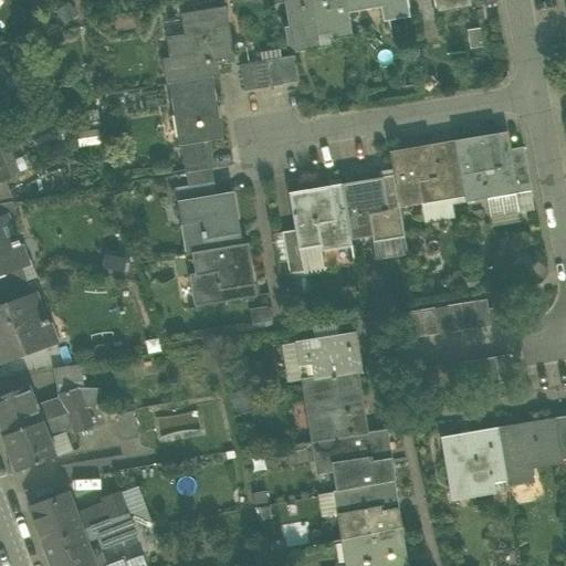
[(346,13),(345,4),(344,0),(284,0),(291,34),(301,38),(306,37),(314,43),(350,38),(346,13)]
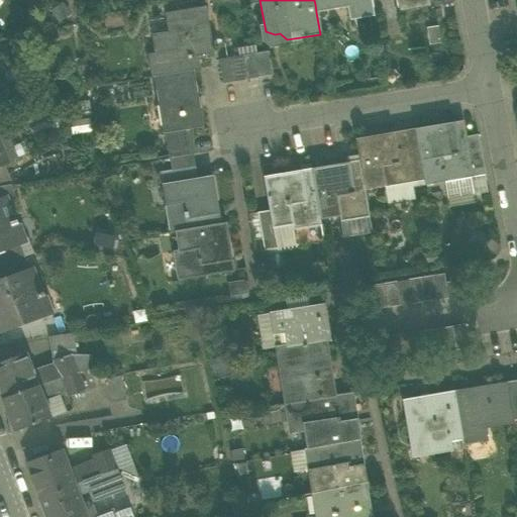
[(374,16),(371,0),(314,0),(315,4),(338,0),(346,0),(348,7),(350,20),(374,16)]
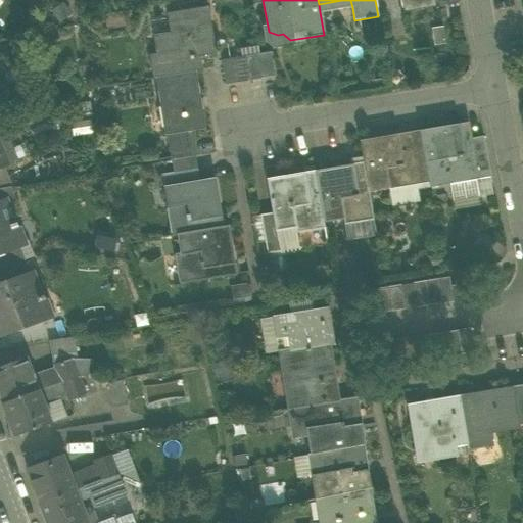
[(350,0),(342,0),(319,4),(320,12),(352,7),(350,0)]
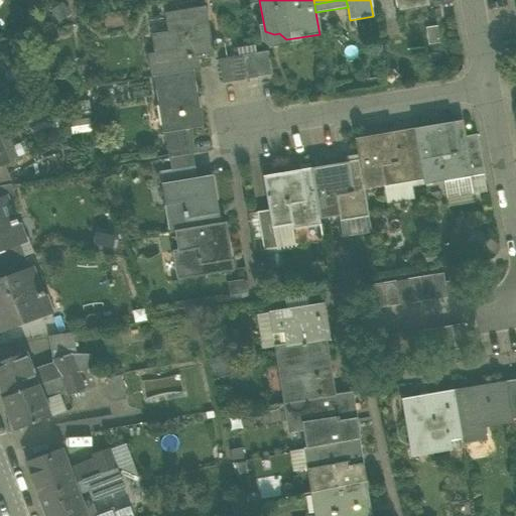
[(402,0),(404,10),(428,6),(427,0),(402,0)]
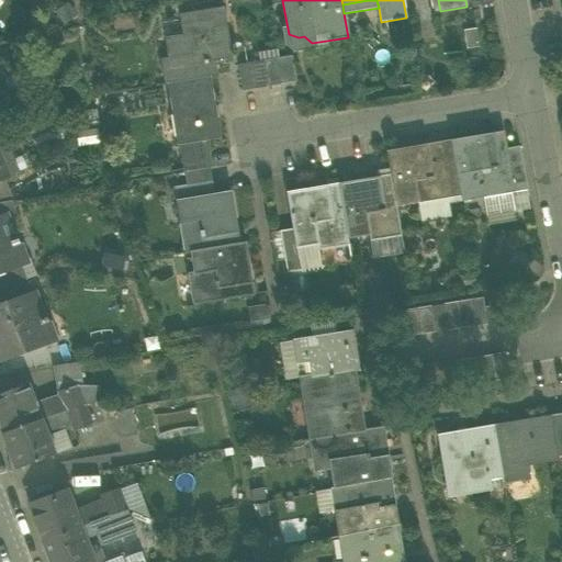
[(68,2),(54,12),(63,25),(77,15),(68,2)]
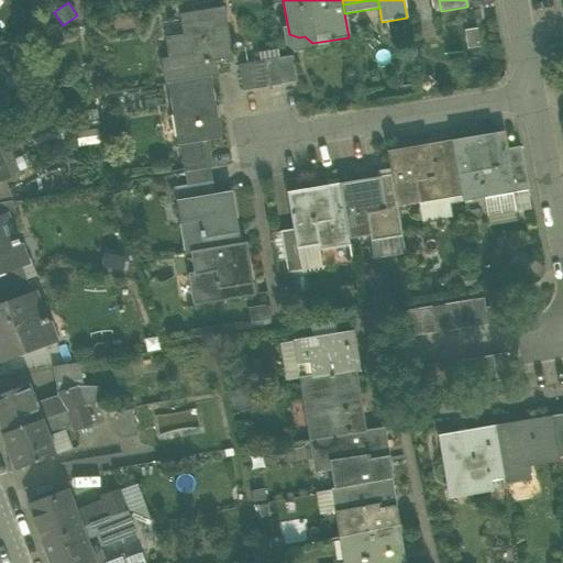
[(173,44),(178,81),(209,77),(217,76),(216,64),(222,63),(221,54),(232,53),(224,9),(185,15),(189,41),(173,44)]
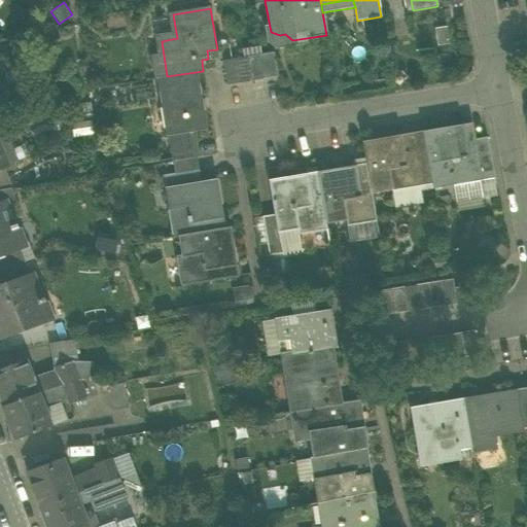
[(159,78),(167,76),(162,41),(177,38),(173,14),(168,14),(171,32),(154,35),(159,55),(151,56),(154,78),(159,78)]
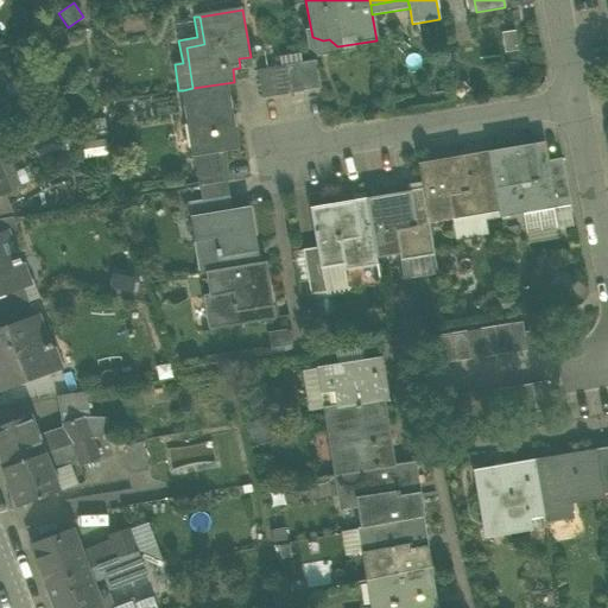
[(518,51),(515,31),(501,33),(505,54),(518,51)]
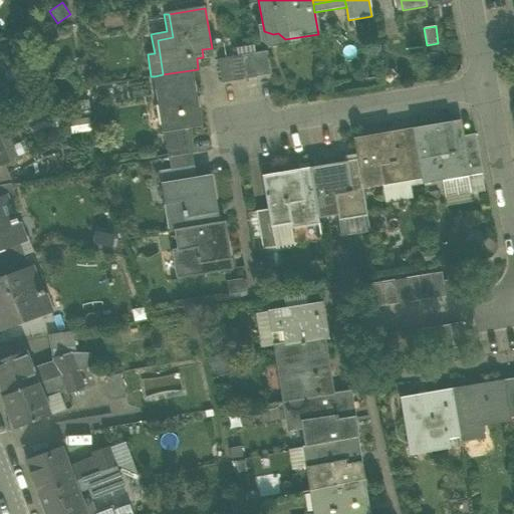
[(269,53),(253,55),(257,79),(273,76),(269,53)]
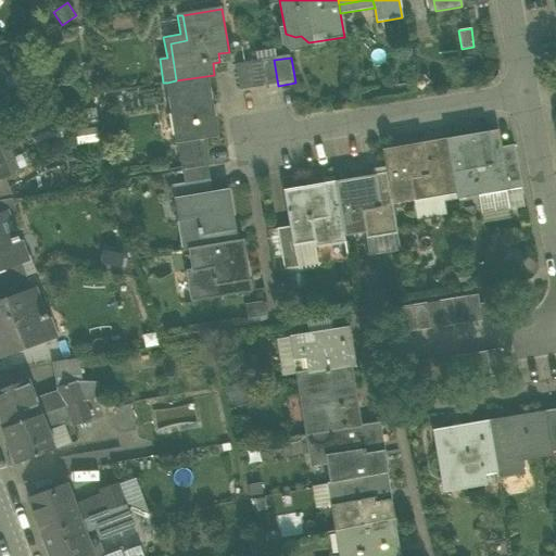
[(265,88),(278,86),(274,60),(261,62),(265,88)]
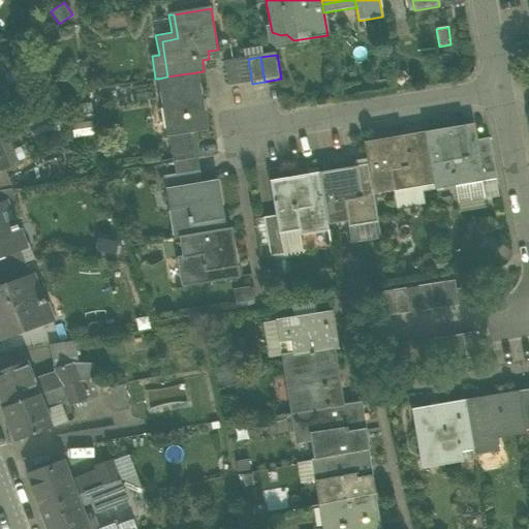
[(241,86),(252,84),(248,59),(237,61),(241,86)]
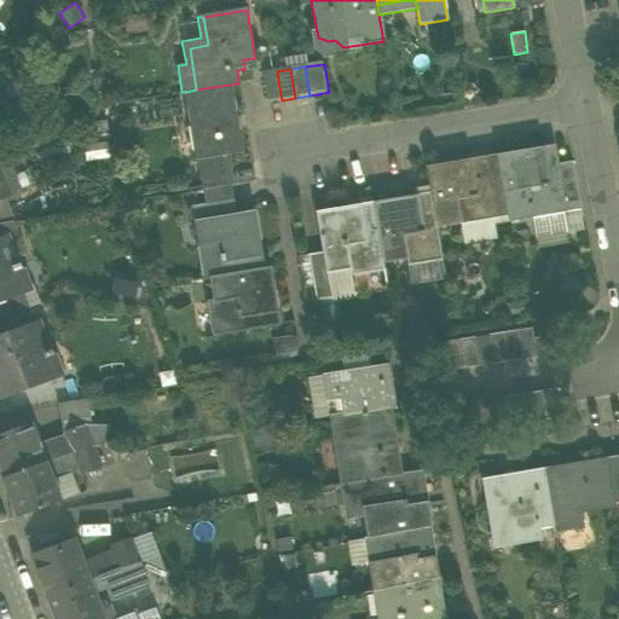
[(267,103),(282,100),(277,71),(262,74),(267,103)]
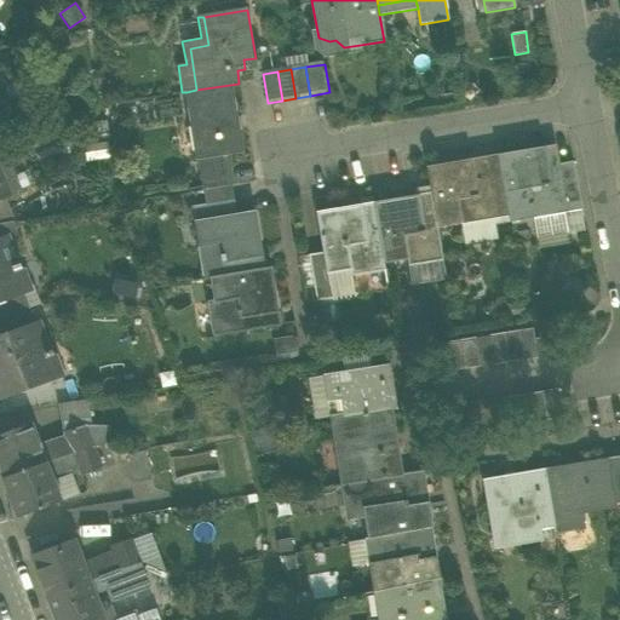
[(241,151),(230,85),(196,90),(187,92),(197,159),(227,154),(241,151)]
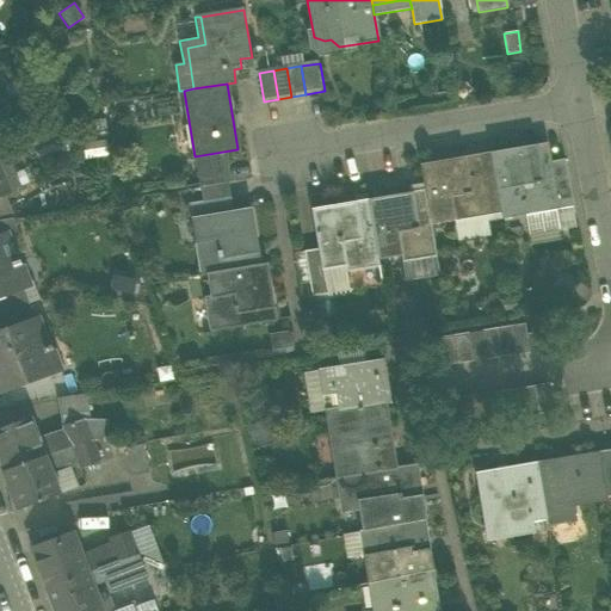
[(106,140),(82,143),(85,160),(109,156),(106,140)]
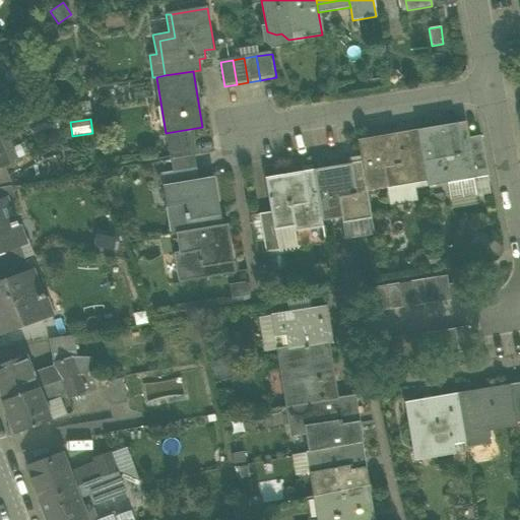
[(445,173),(446,183),(474,178),(468,138),(465,122),(417,130),(419,141),(425,176),(445,173)]
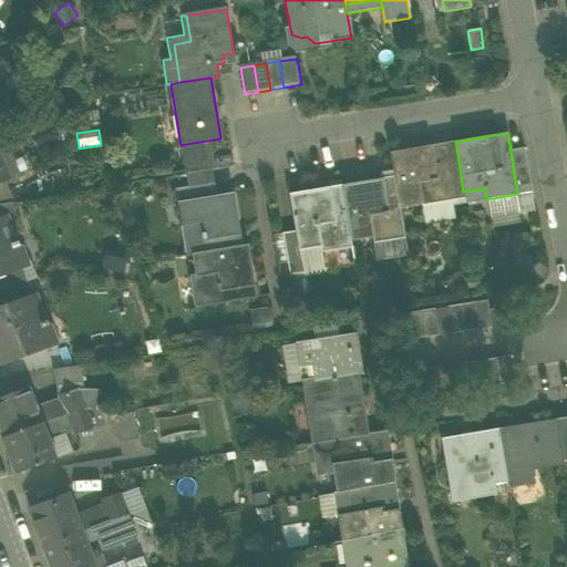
[(181,145),(185,174),(212,169),(207,141),(181,145)]
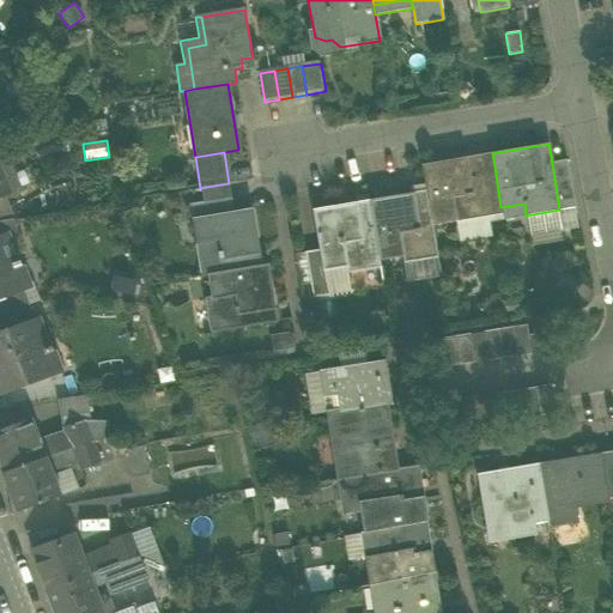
[(492,153),(480,156),(483,169),(495,167),(492,153)]
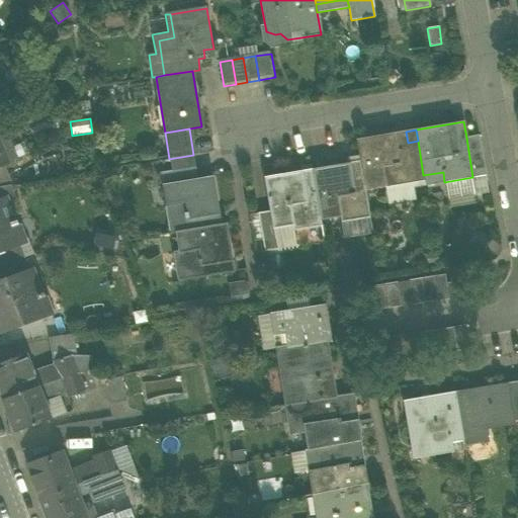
[(356,140),(359,161),(364,188),(384,184),(385,188),(413,184),(415,183),(408,143),(406,132),(405,132),(405,136),(396,138),(395,134),(356,140)]
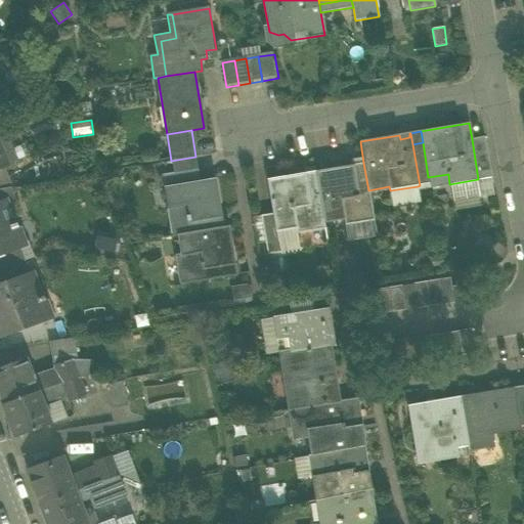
[(472,139),(478,179),(490,177),(491,177),(484,137),(472,139)]
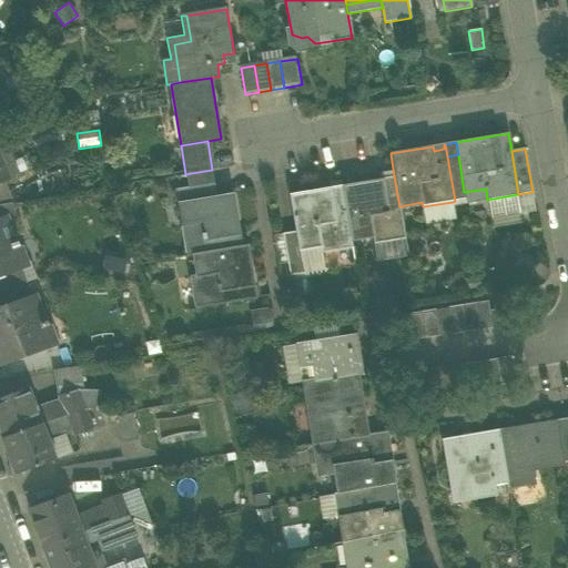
[(0,182),(4,181),(19,175),(8,151),(0,154),(0,182)]
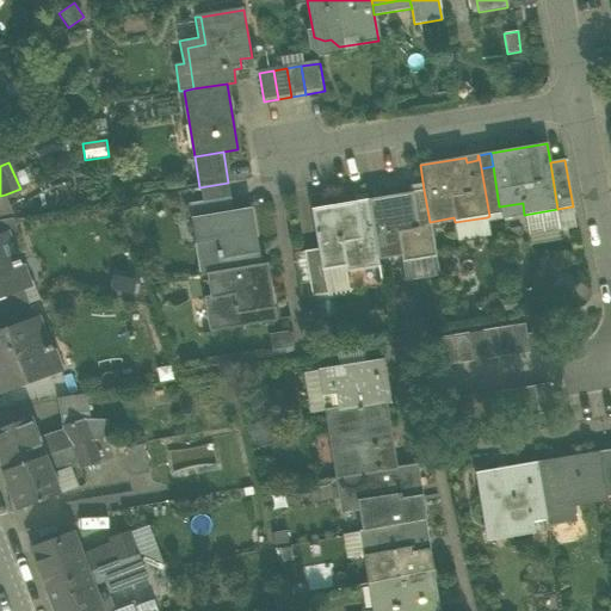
[(481,168),(489,216),(500,215),(499,207),(493,166),(481,168)]
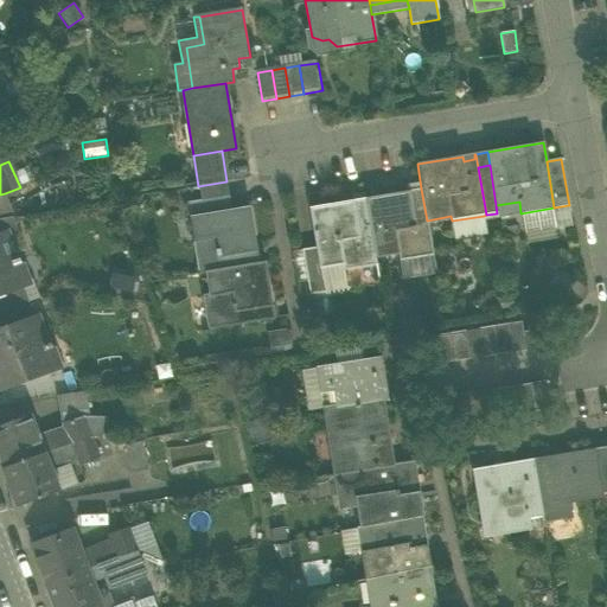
[(229,196),(227,181),(198,186),(202,200),(229,196)]
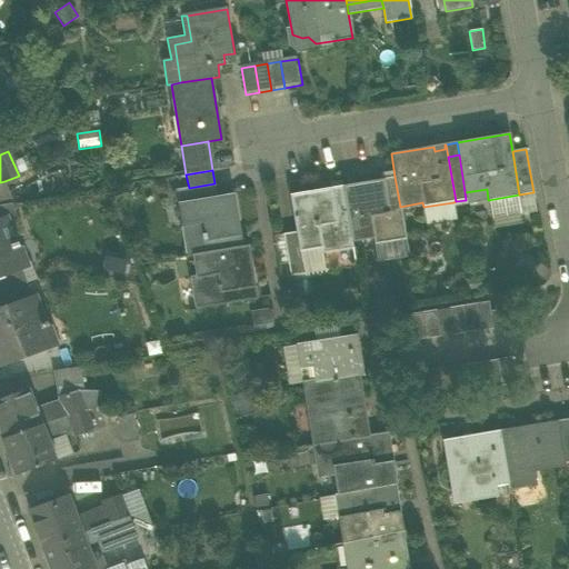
[(395,177),(342,187),(351,237),(372,232),(375,245),(406,239),(400,207),(395,177)]
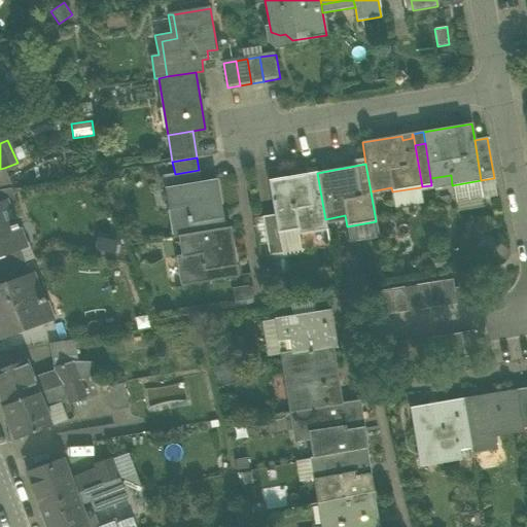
[(12,188),(4,168),(0,169),(0,189),(10,188),(12,188)]
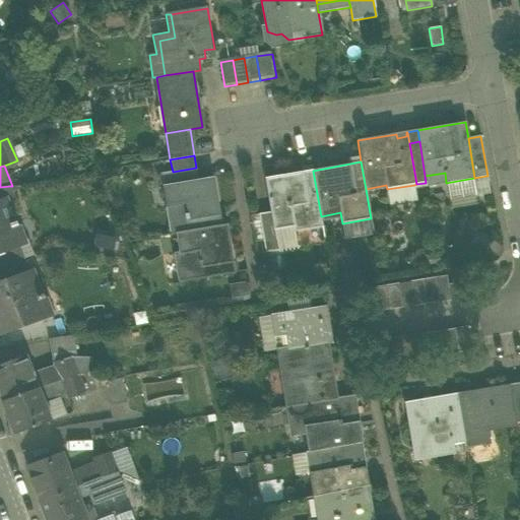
[(198,181),(196,168),(173,172),(161,174),(164,187),(168,186),(198,181)]
